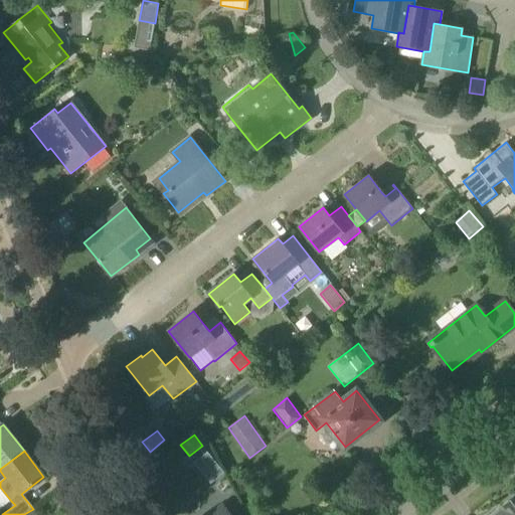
[(514,514),(514,496),(501,507),(507,514),(514,514)]
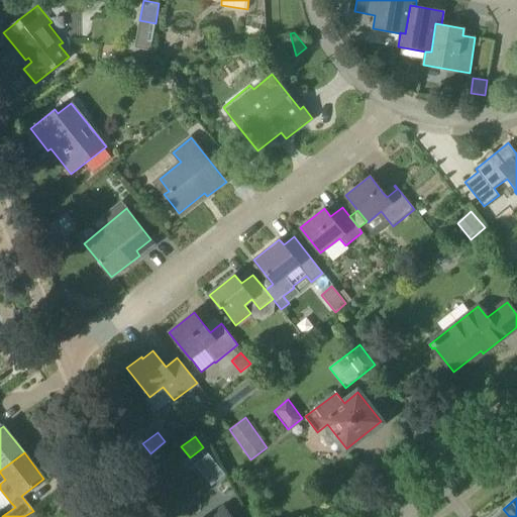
[(237,516),(225,501),(206,516),(204,513),(198,516),(237,516)]
